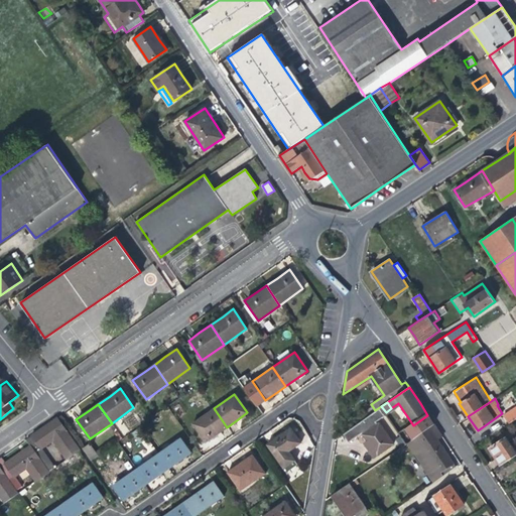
[(375,410),(342,432),(348,441),(361,432),(368,443),(376,456),(393,443),(379,422),(377,423),(375,420),(386,412),(381,406),(375,410)]
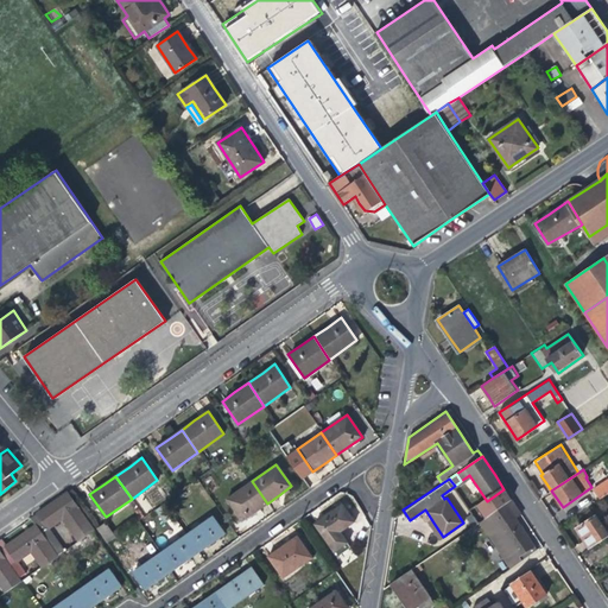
[(599,498),(607,491),(607,479),(593,489),(599,498)]
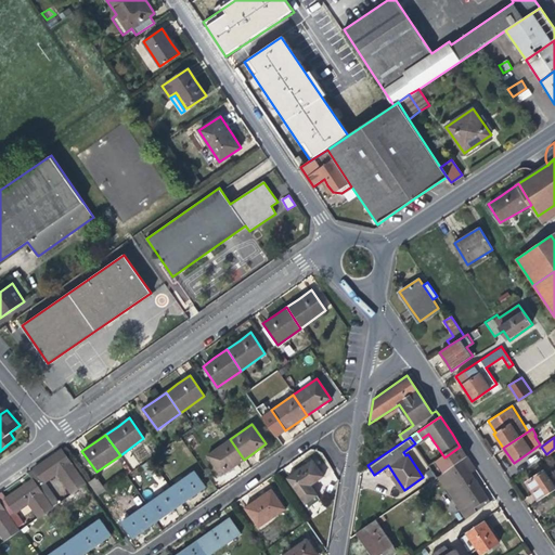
[(233,467),(244,460),(230,439),(207,455),(221,475),(233,467)]
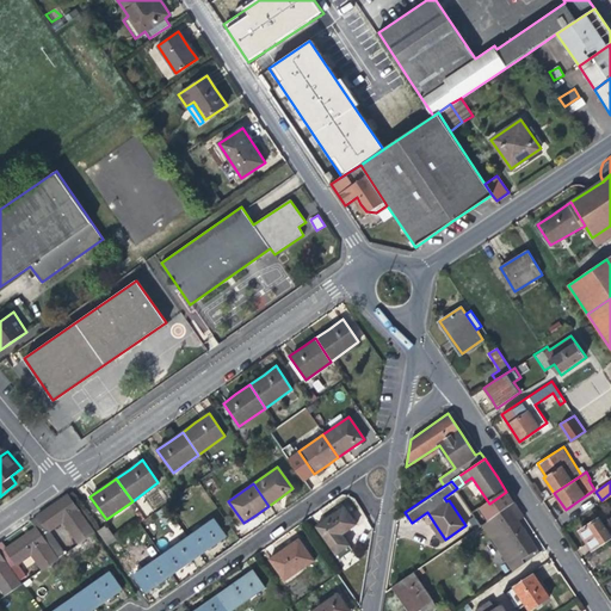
[(514,503),(506,492),(489,504),(474,514),(481,525),(482,524),(514,503)]
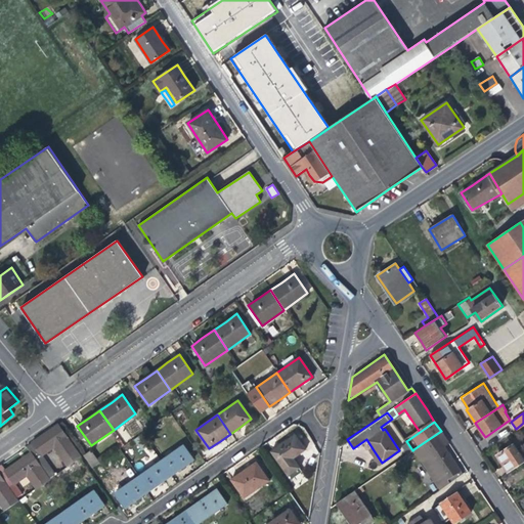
[(67,467),(80,457),(57,425),(43,434),(26,446),(30,452),(48,479),(55,475),(42,455),(53,447),(67,467)]
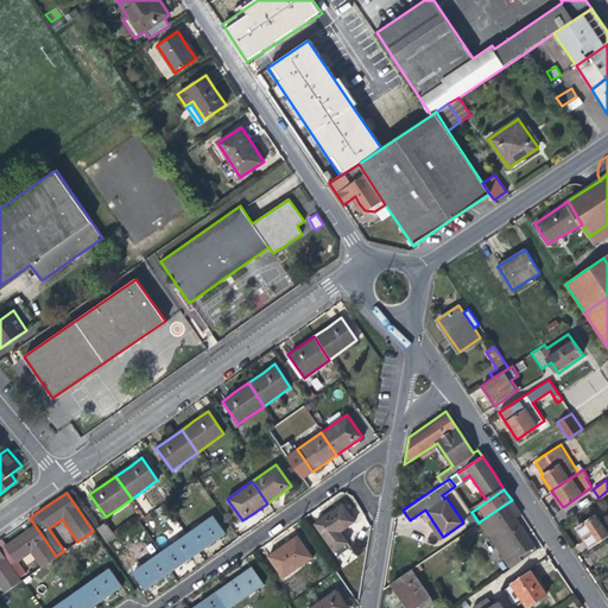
[(515,519),(521,514),(512,500),(480,521),(512,568),(537,551),(521,529),(515,519)]
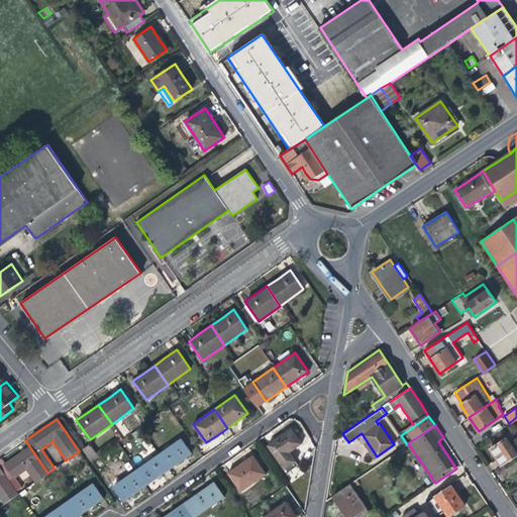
[(267,444),(284,469),(296,460),(290,451),(302,443),(292,428),(278,437),(267,444)]
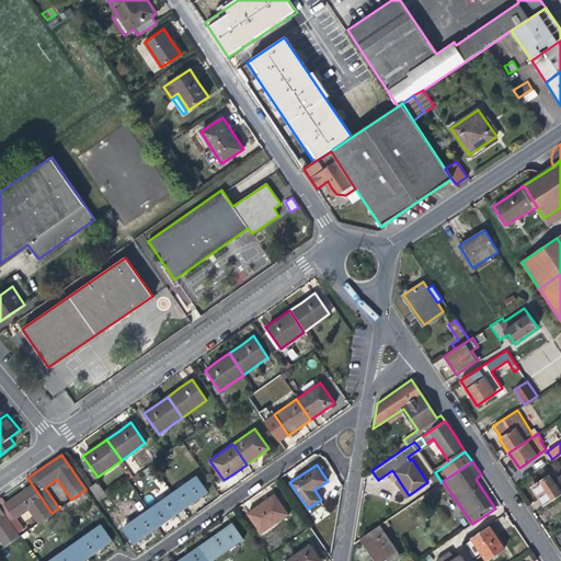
[(545,506),(560,494),(560,491),(550,474),(531,487),(538,497),(545,506)]
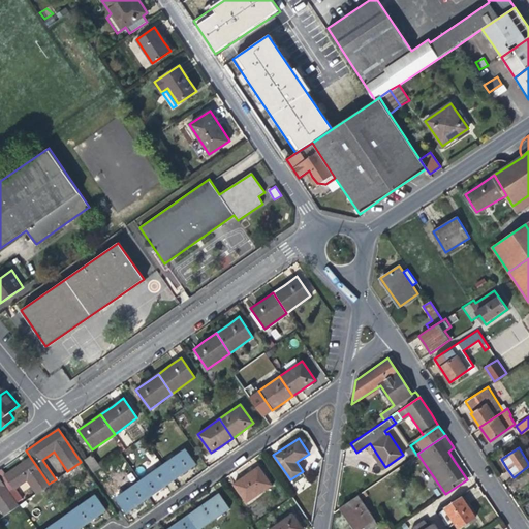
[(186,449),(162,466),(172,480),(183,472),(195,464),(186,449)]
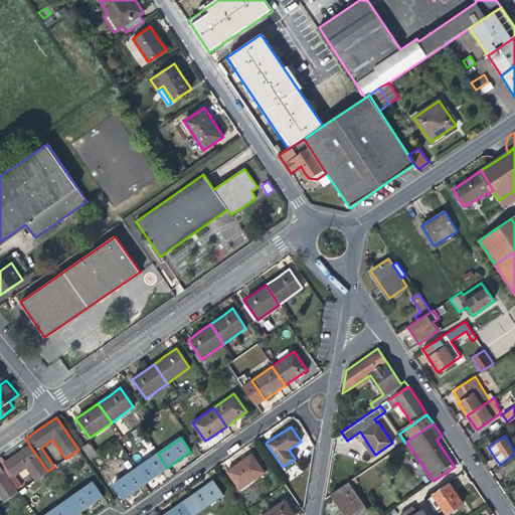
[(81,448),(91,460),(98,454),(90,442),(81,448)]
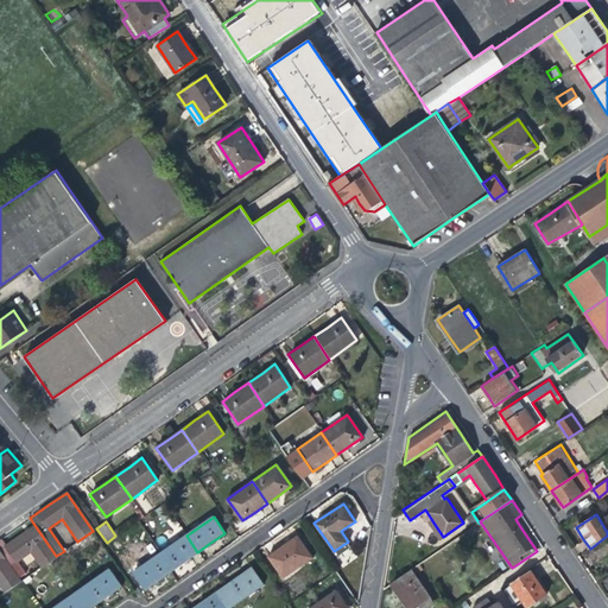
[(40,567),(56,556),(35,525),(16,538),(0,549),(0,551),(10,565),(30,551),(40,567)]
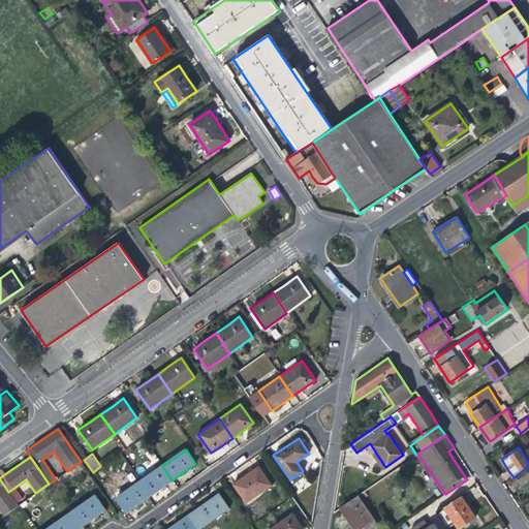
[(232,484),(246,503),(273,485),(258,465),(247,473),(232,484)]
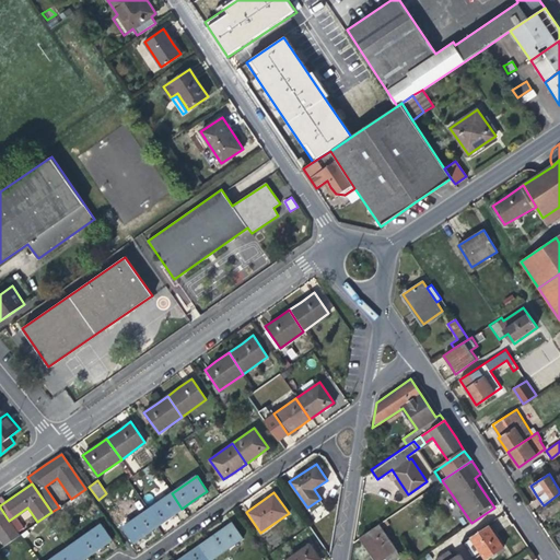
[(172,493),(148,510),(159,525),(172,516),(182,509),(172,493)]
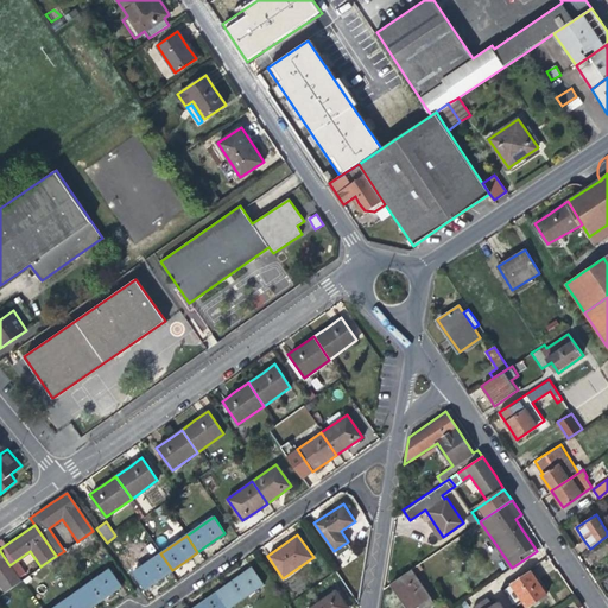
[(16,574),(10,565),(0,551),(0,584),(16,574)]
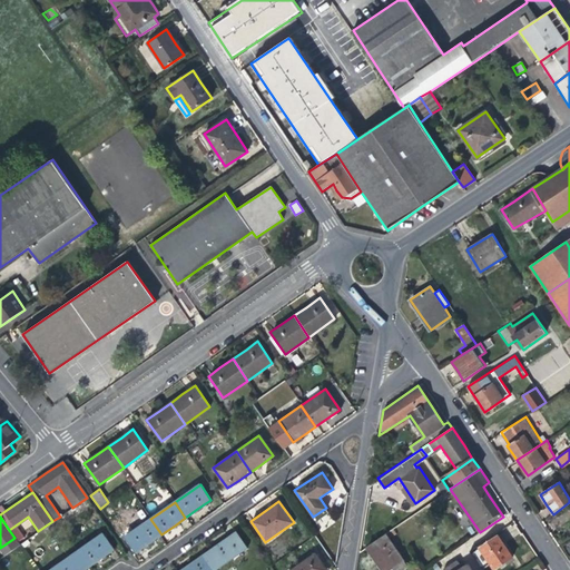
[(149,543),(161,534),(150,519),(125,537),(136,552),(149,543)]
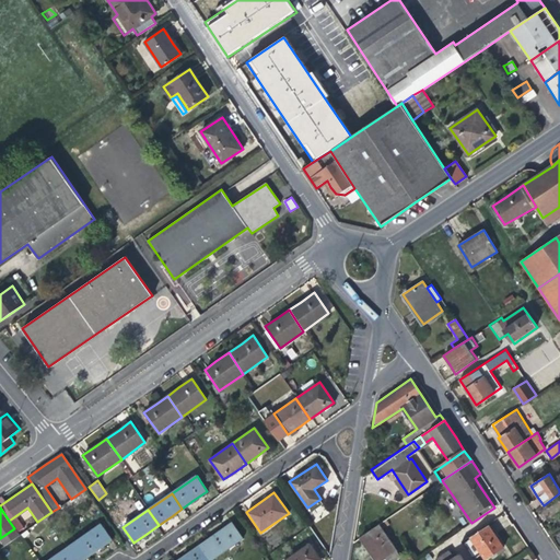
[(218,532),(206,540),(210,548),(203,552),(209,559),(211,559),(243,538),(232,522),(218,532)]
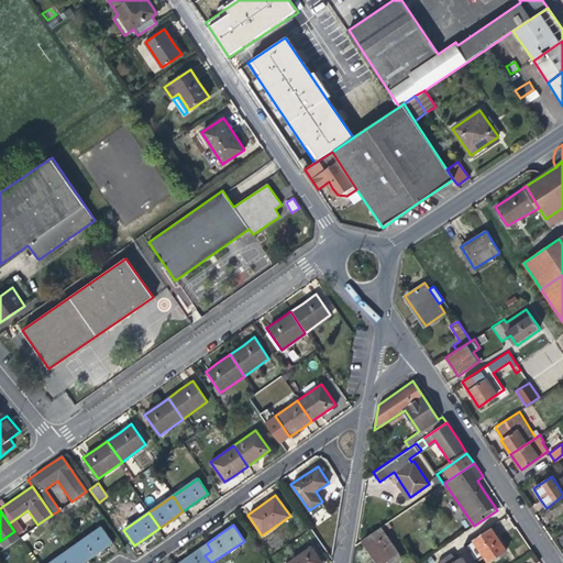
[(101,527),(68,551),(74,559),(80,553),(86,561),(98,553),(112,542),(101,527)]
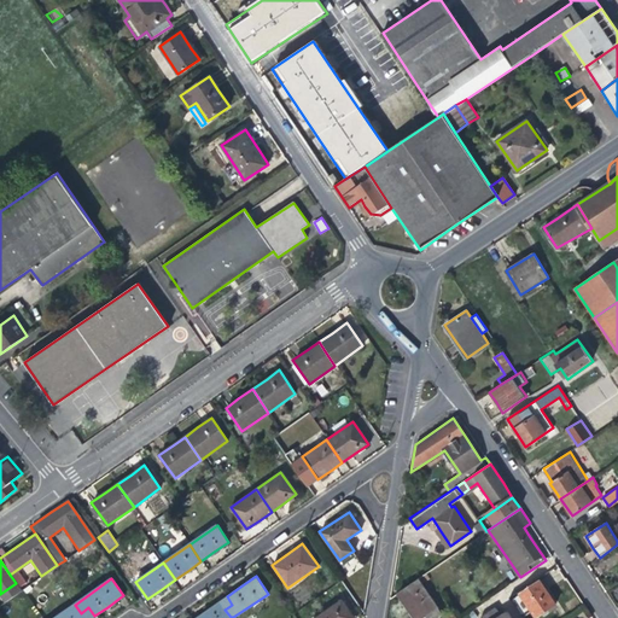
[(418,578),(397,593),(408,608),(415,617),(420,617),(437,607),(418,578)]
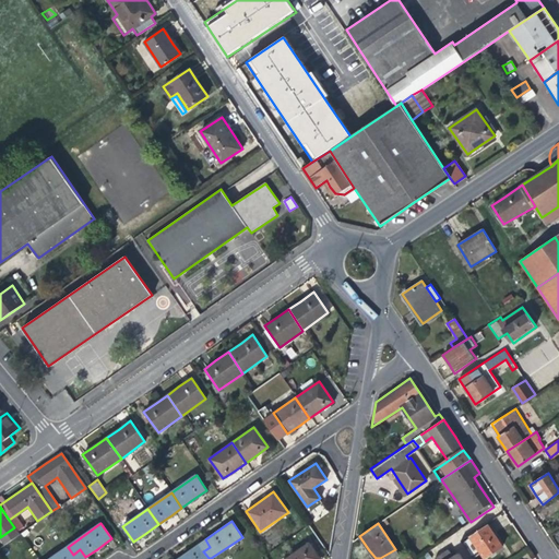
[(484,558),(501,546),(495,535),(488,525),(470,537),(484,558)]
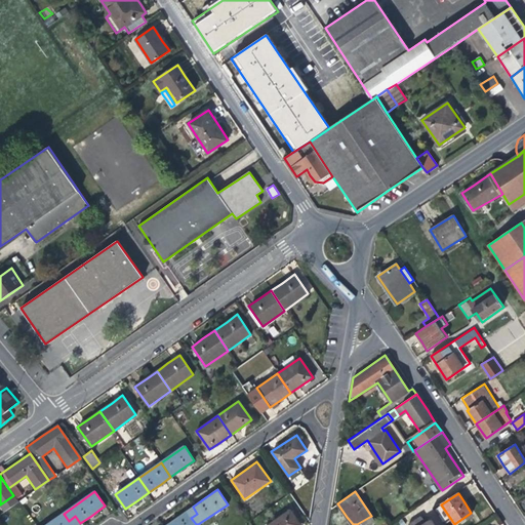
[(175,519),(166,524),(196,524),(191,518),(197,514),(193,507),(175,519)]
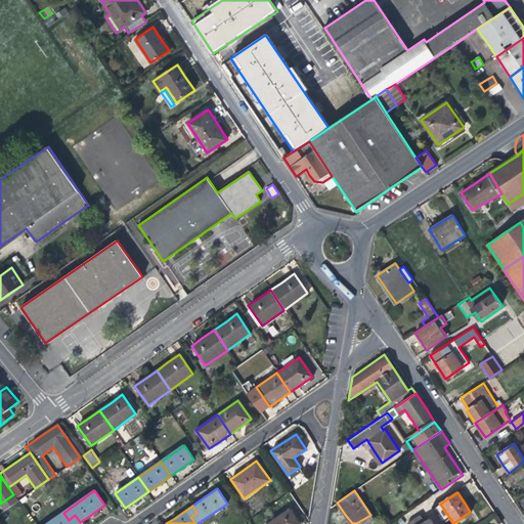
[(266,523),(301,523),(290,508),(266,523)]
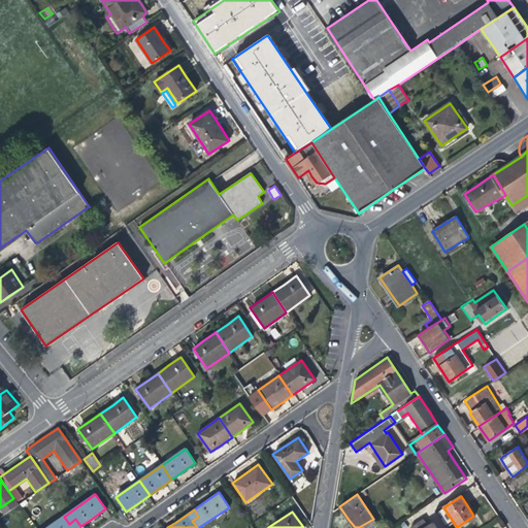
[(77,527),(80,526),(75,519),(69,524),(64,517),(46,527),(77,527)]
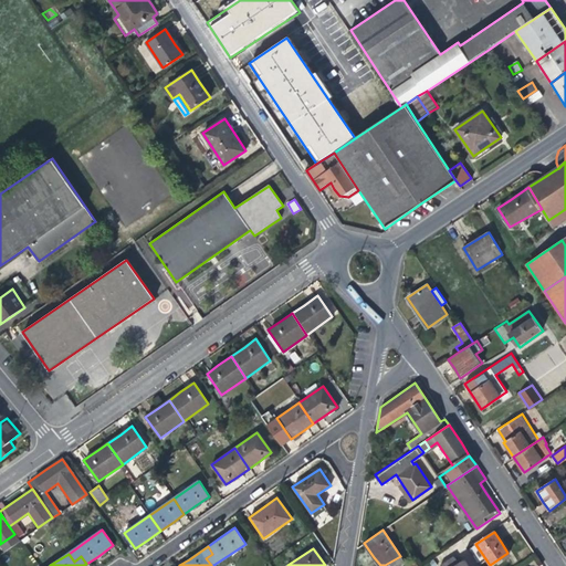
[(441,565),(469,565),(465,558),(458,563),(454,556),(440,563),(441,565)]
